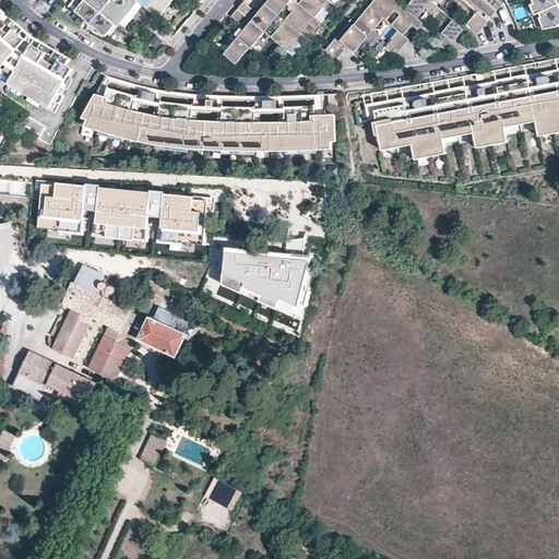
[(84,0),(78,8),(75,11),(85,20),(91,24),(99,12),(84,0)]
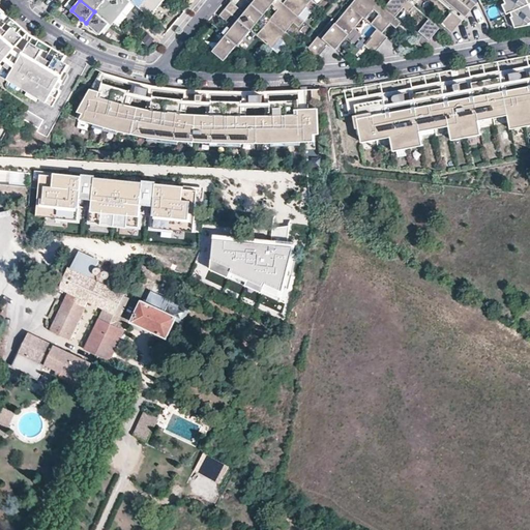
[(80,0),(94,11),(104,0),(80,0)]
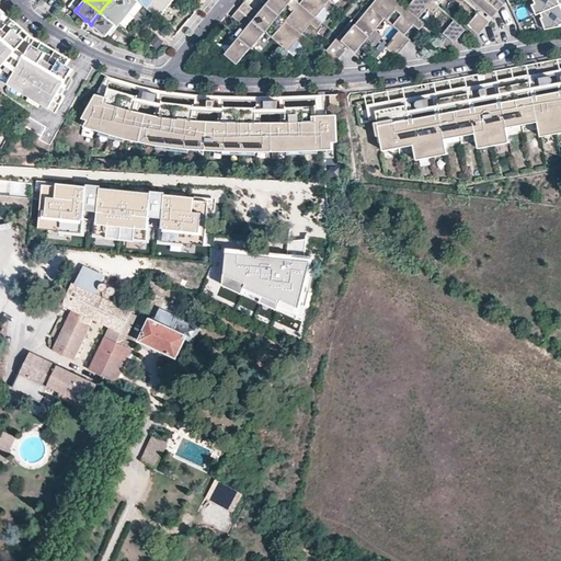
[(136,0),(110,0),(100,12),(115,25),(136,0)]
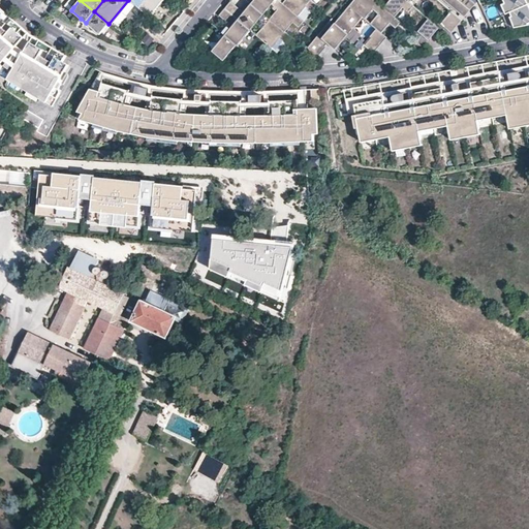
[(131,2),(128,0),(109,24),(111,26),(131,2)]
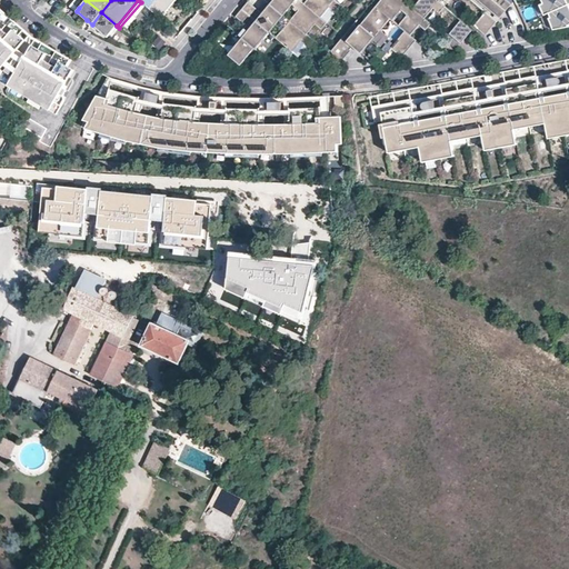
[(138,0),(141,2),(161,19),(176,0),(160,0),(159,0),(138,0)]
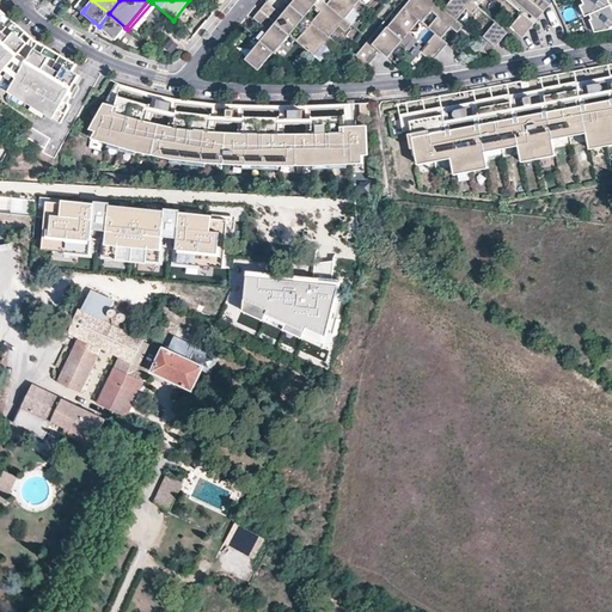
[(285,0),(288,2),(326,35),(335,24),(341,30),(348,22),(342,16),(322,0),(285,0)]
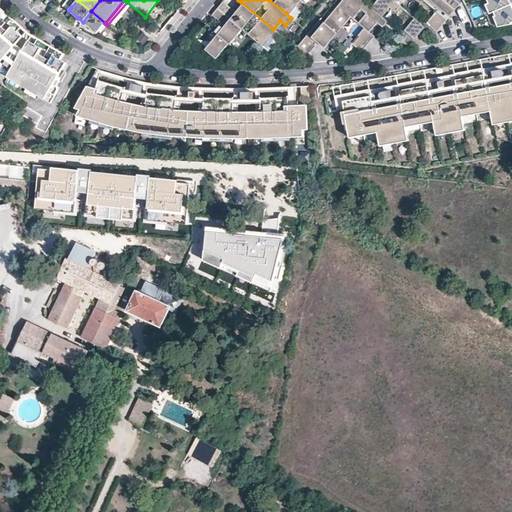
[(269,0),(286,13),(293,5),(299,10),(304,3),(300,0),(269,0)]
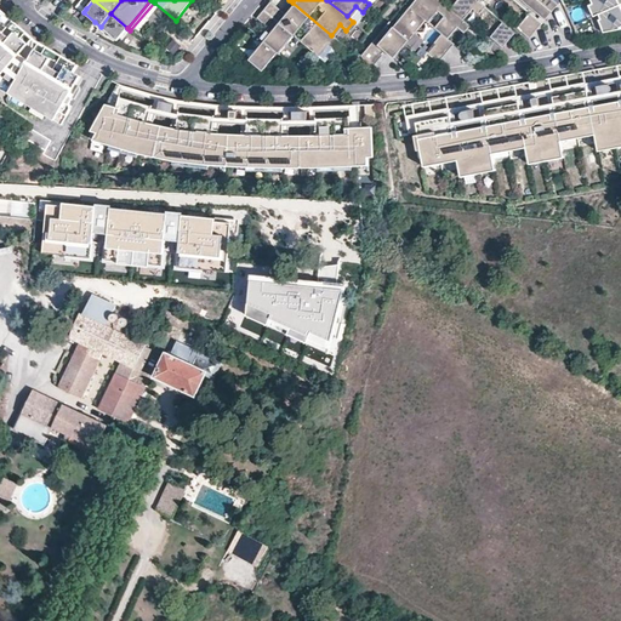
[(463,20),(439,0),(408,0),(406,4),(423,18),(443,33),(448,38),(456,27),(463,33),(469,26),(463,20)]
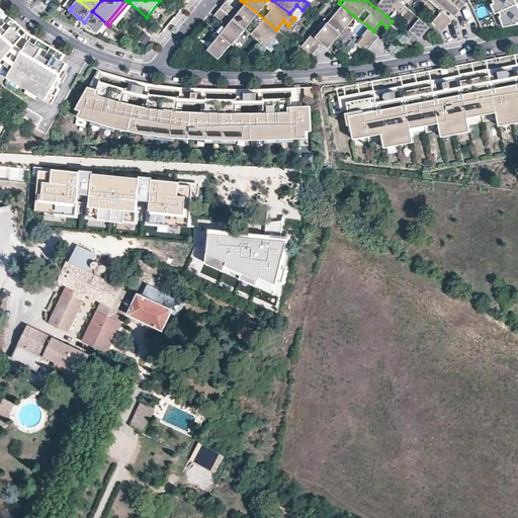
[(405,5),(398,0),(366,0),(386,16),(394,7),(400,12),(405,5)]
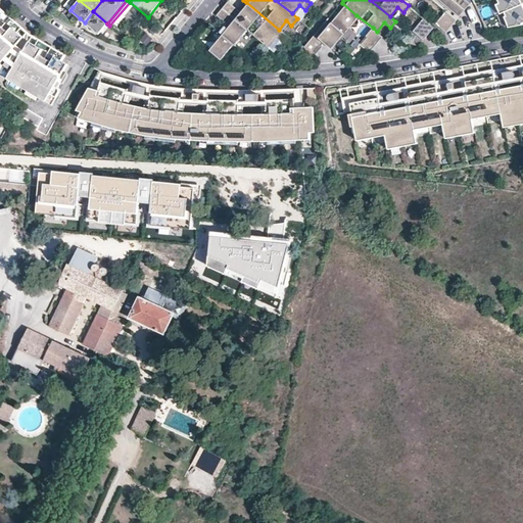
[(453,0),(440,0),(460,16),(465,10),(453,0)]
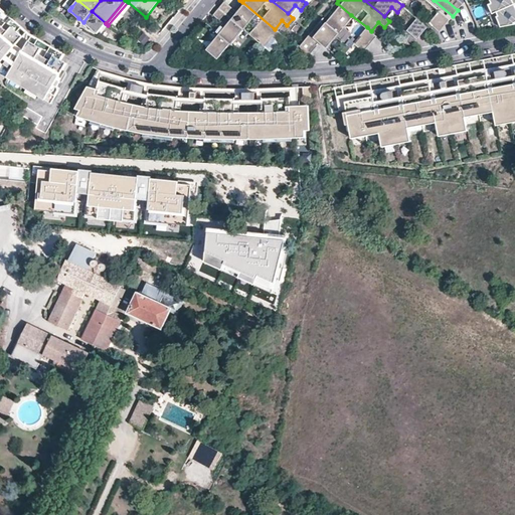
[(464,3),(459,0),(446,0),(458,10),(464,3)]
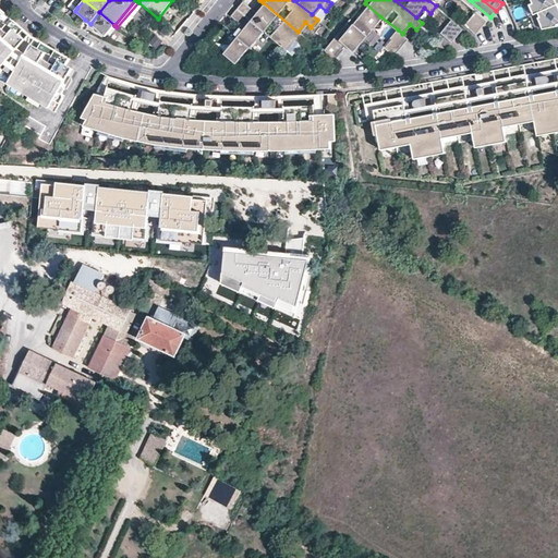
[(557,0),(533,0),(534,3),(531,4),(536,14),(541,12),(542,16),(540,17),(543,29),(557,26),(557,0)]
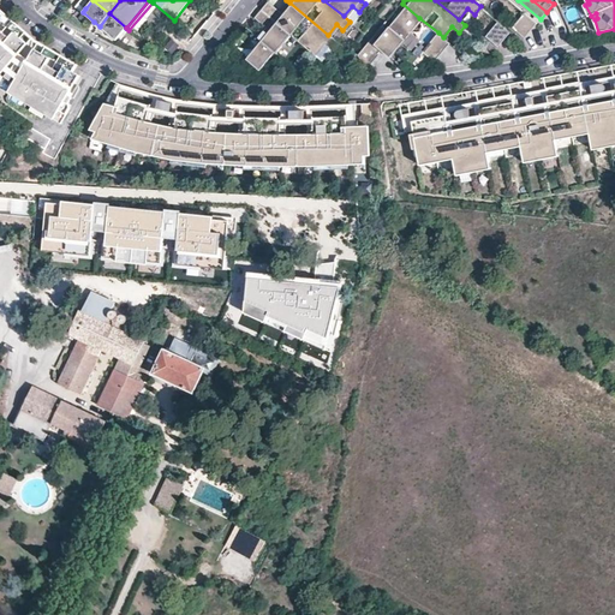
[(269,1),(262,10),(291,34),(310,51),(312,53),(321,42),(329,48),(335,41),(328,35),(290,3),(281,12),(269,1)]
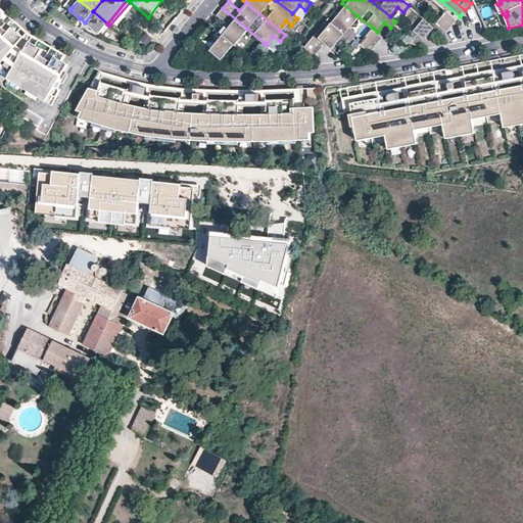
[(357,15),(342,3),(302,50),(313,58),(326,42),(331,47),(357,15)]
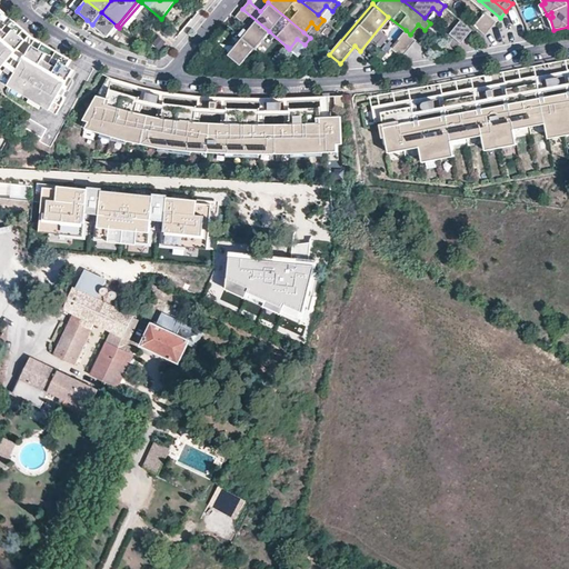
[(323,20),(332,11),(326,6),(318,15),(323,20)]
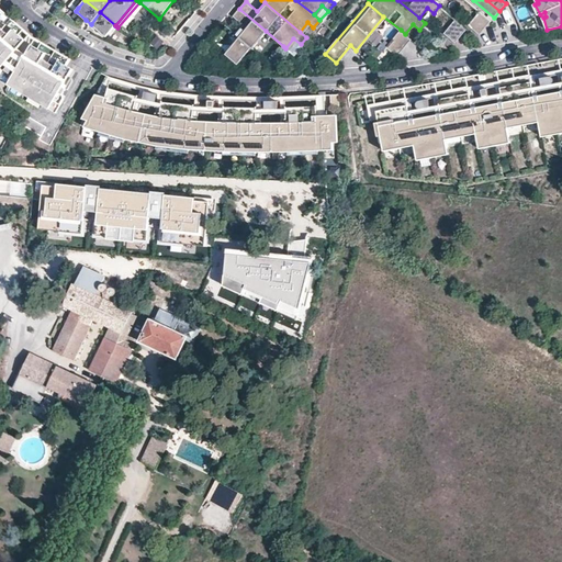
[(237,65),(266,31),(239,9),(234,17),(245,25),(237,34),(240,36),(225,55),(237,65)]
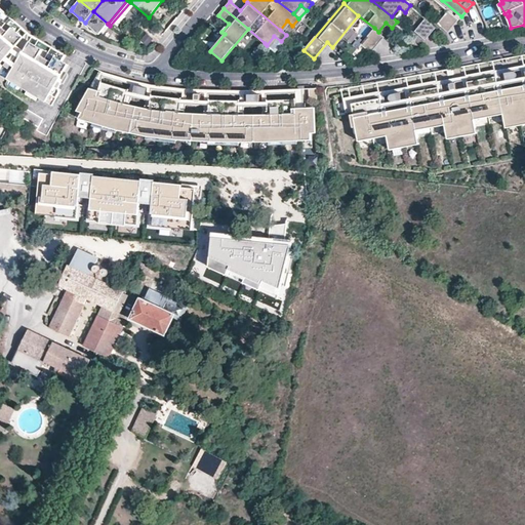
[(108,24),(93,11),(85,23),(89,26),(99,34),(102,31),(108,24)]
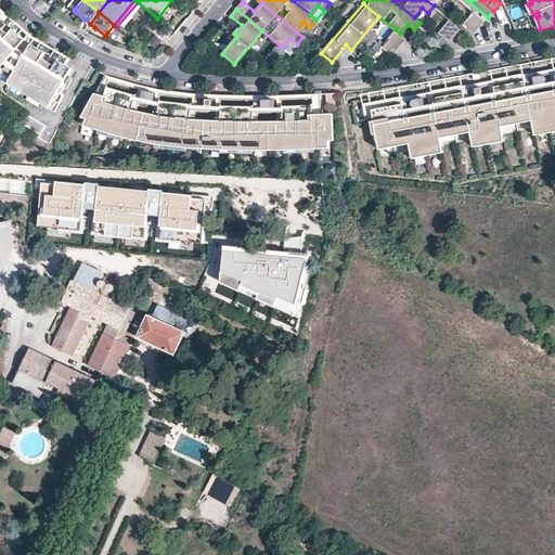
[(475,12),(464,25),(474,34),(486,21),(475,12)]
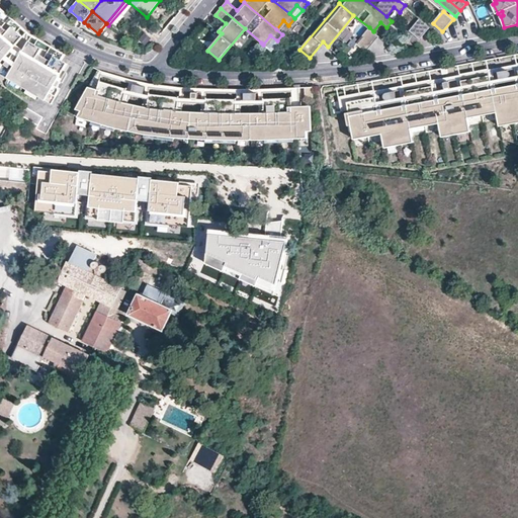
[(0,25),(0,19),(1,18),(0,17),(0,64),(23,37),(17,32),(12,27),(8,32),(0,25)]
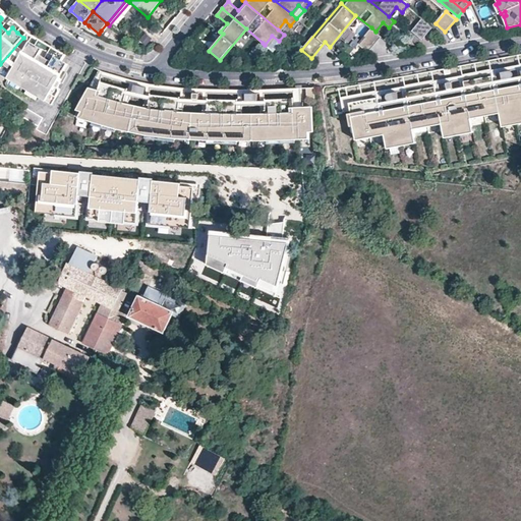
[(433,27),(423,19),(413,32),(423,40),(433,27)]
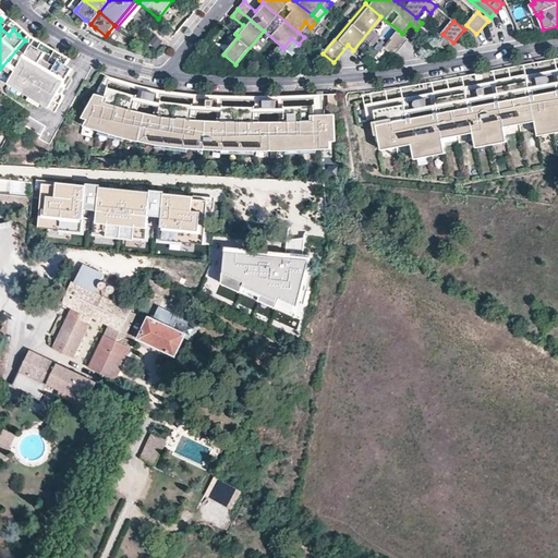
[(110,35),(117,27),(114,25),(108,33),(110,35)]
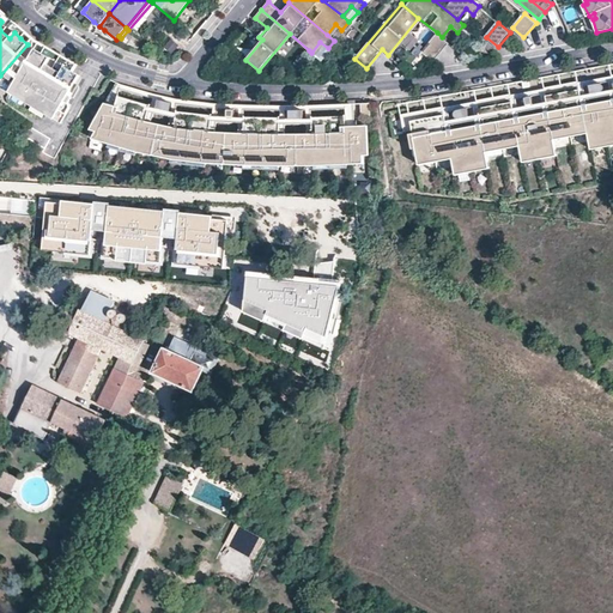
[(442,37),(437,32),(420,52),(432,61),(448,43),(442,37)]
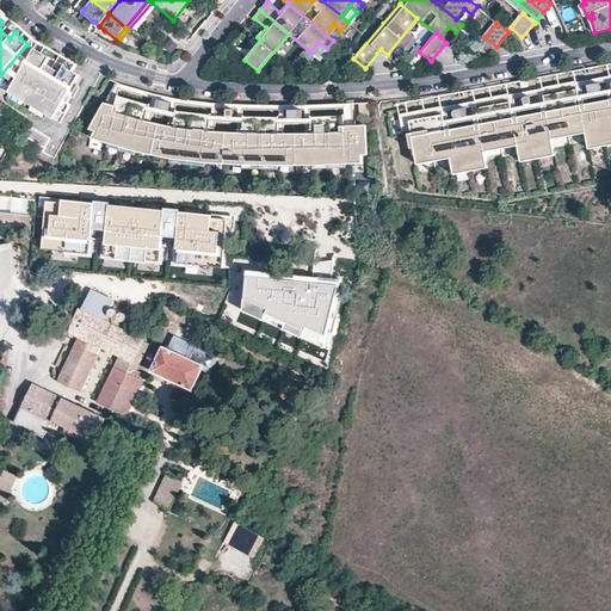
[(318,59),(327,48),(319,42),(310,53),(318,59)]
